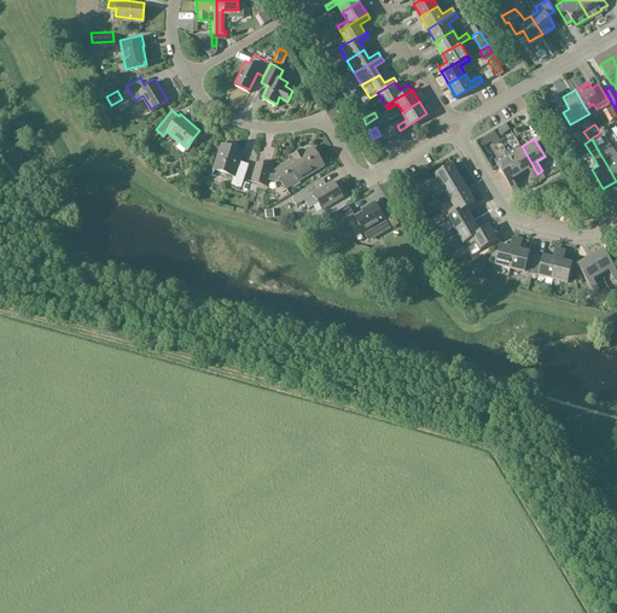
[(240,185),(246,165),(237,162),(242,149),(221,141),(213,165),(233,173),(231,181),(240,185)]
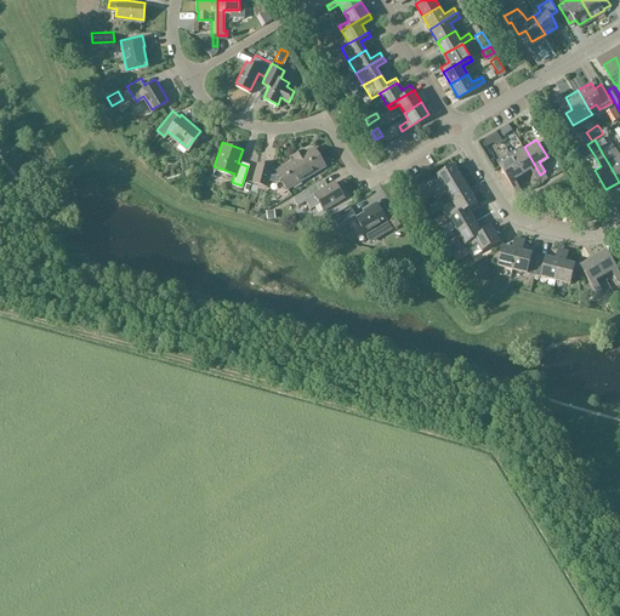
[(508,150),(512,155),(522,172),(530,167),(536,177),(540,175),(524,147),(521,142),(508,150)]
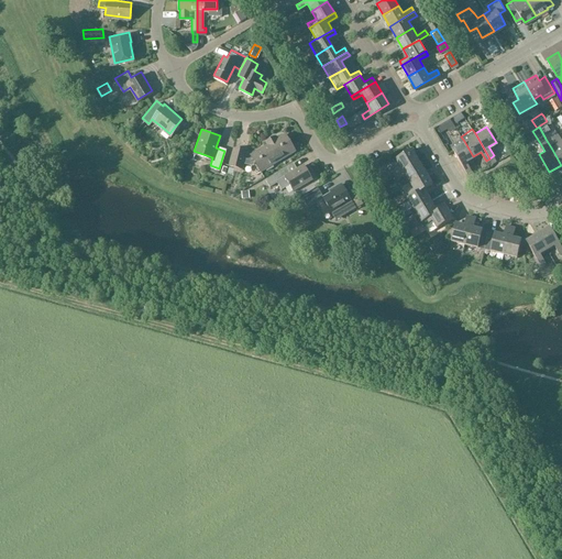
[(267,142),(250,152),(251,154),(255,161),(260,170),(295,149),(285,131),(276,136),(275,134),(265,140),(267,142)]
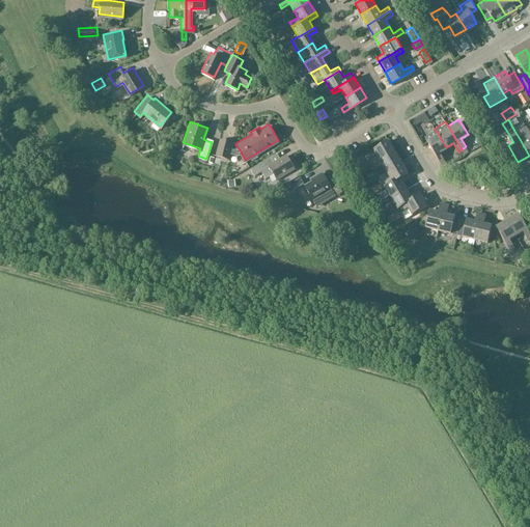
[(525,136),(520,139),(529,156),(529,155),(529,133),(528,130),(529,130),(526,125),(520,128),(525,136)]
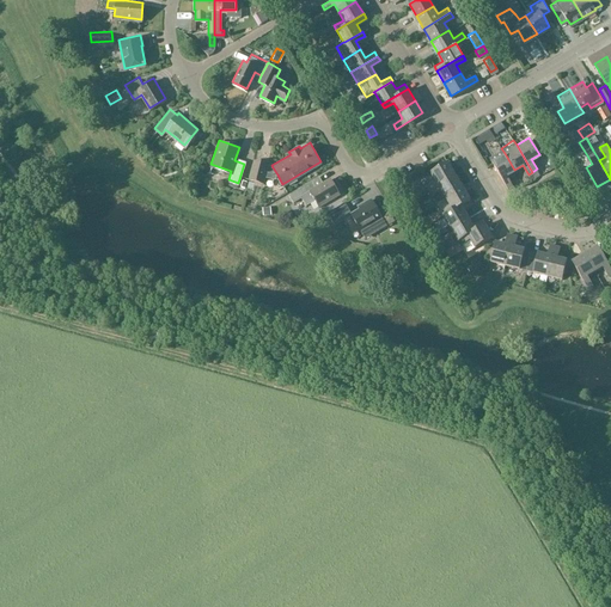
[(514,170),(505,153),(492,160),(507,186),(512,184),(507,175),(514,170)]
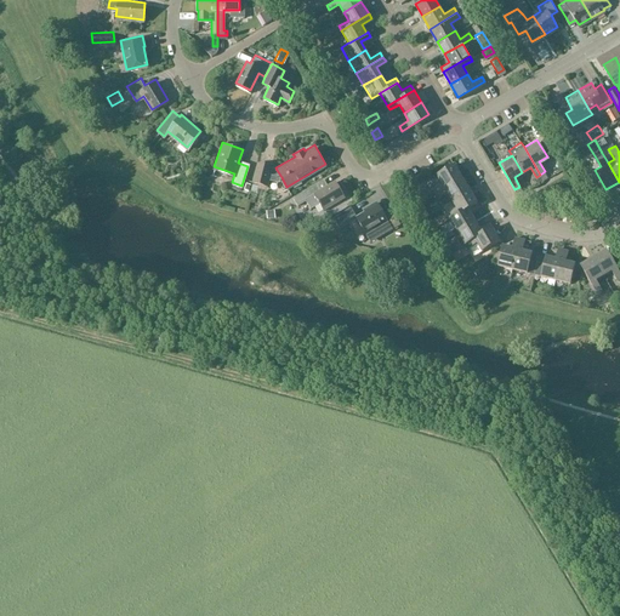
[(257,160),(252,180),(267,183),(268,177),(269,172),(272,164),(257,160)]
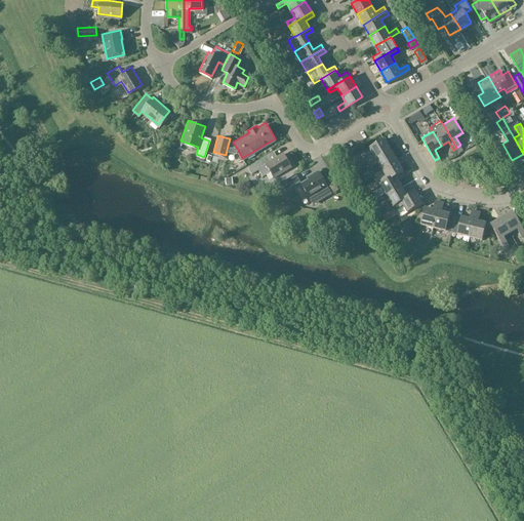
[(367,162),(390,148),(384,137),(368,147),(373,154),(365,158),(367,162)]
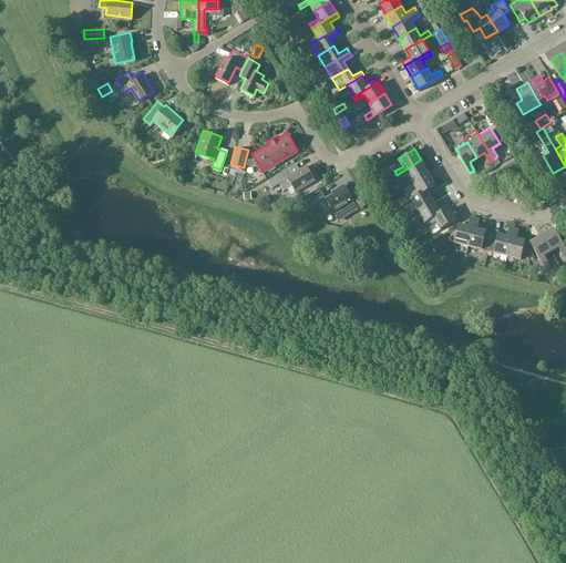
[(421,160),(397,175),(399,180),(408,174),(412,181),(428,172),(421,160)]
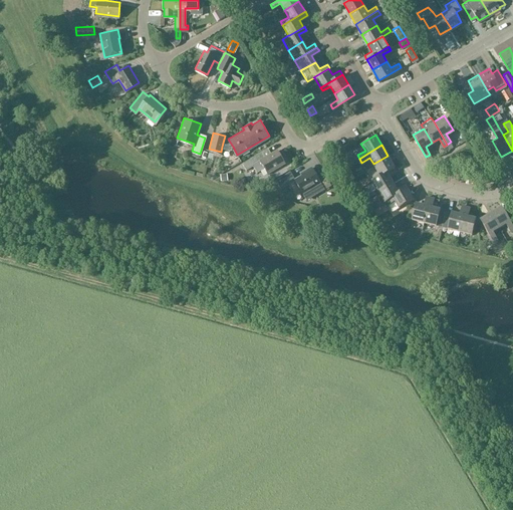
[(261,150),(251,156),(242,162),(246,168),(252,164),(256,171),(264,166),(267,172),(284,162),(276,149),(264,156),(261,150)]
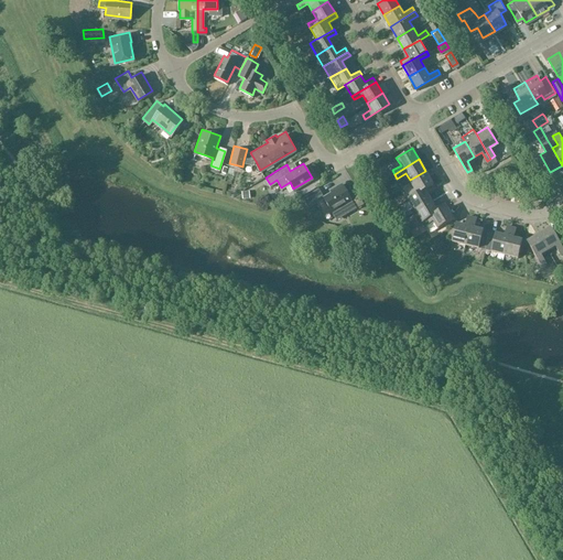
[(382,182),(388,178),(381,167),(375,170),(382,182)]
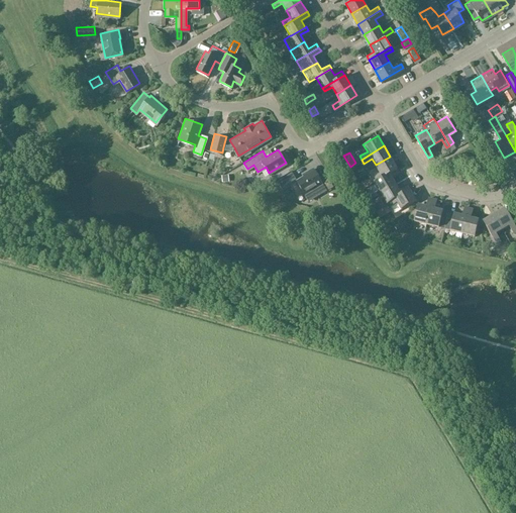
[(390,157),(376,165),(380,172),(372,177),(374,181),(396,167),(390,157)]
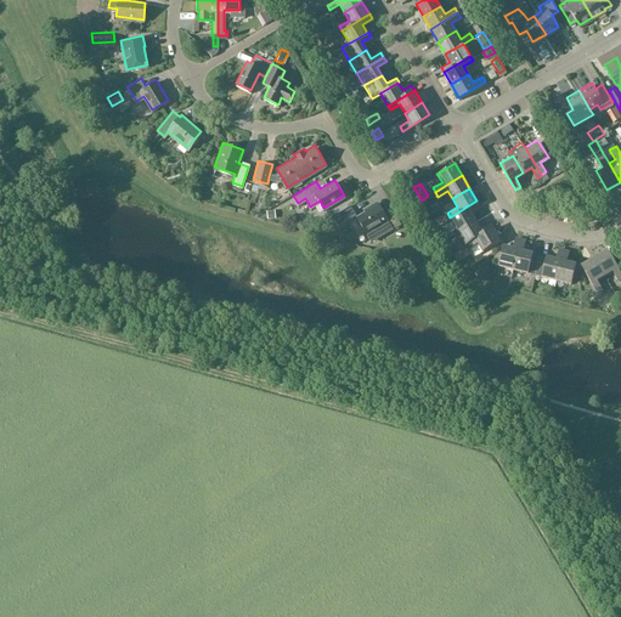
[(389,230),(400,222),(390,205),(383,210),(377,201),(368,205),(370,207),(356,215),(366,232),(384,221),(389,230)]
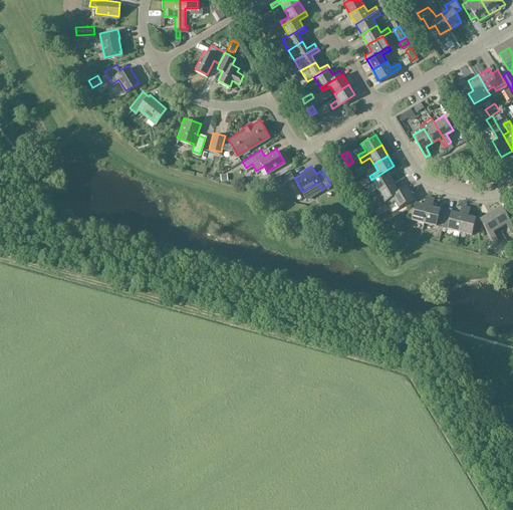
[(397,170),(394,166),(371,180),(377,190),(393,181),(389,175),(397,170)]
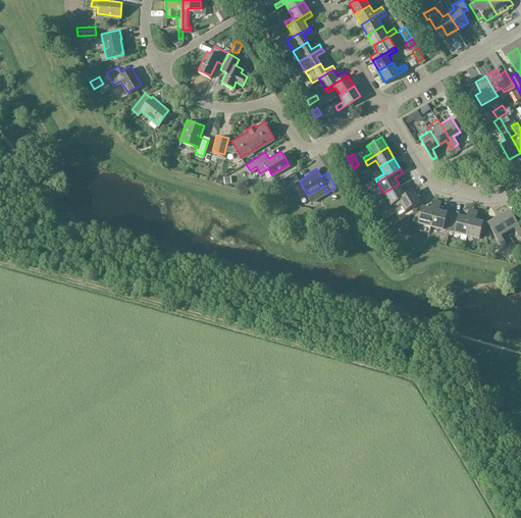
[(399,184),(383,193),(391,203),(413,190),(411,186),(403,191),(399,184)]
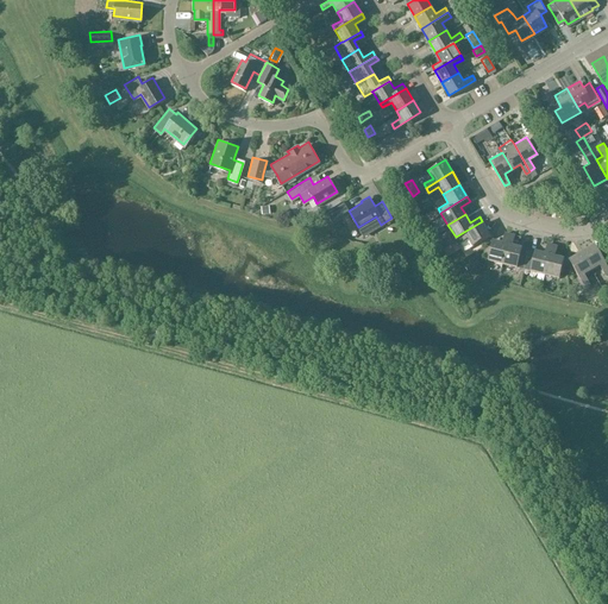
[(489,234),(482,221),(456,237),(458,241),(468,236),(472,244),(489,234)]
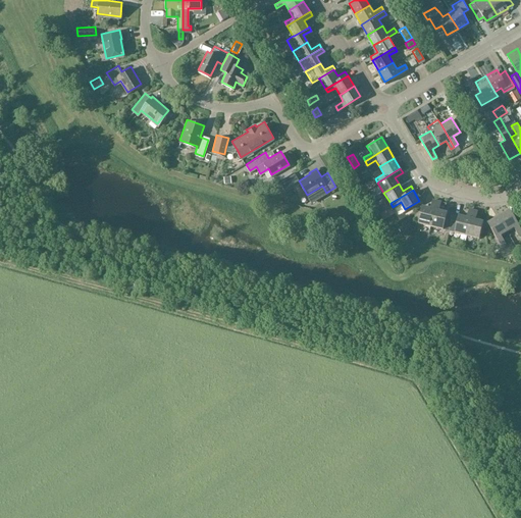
[(430,224),(436,199),(432,198),(429,206),(422,204),(418,221),(430,224)]
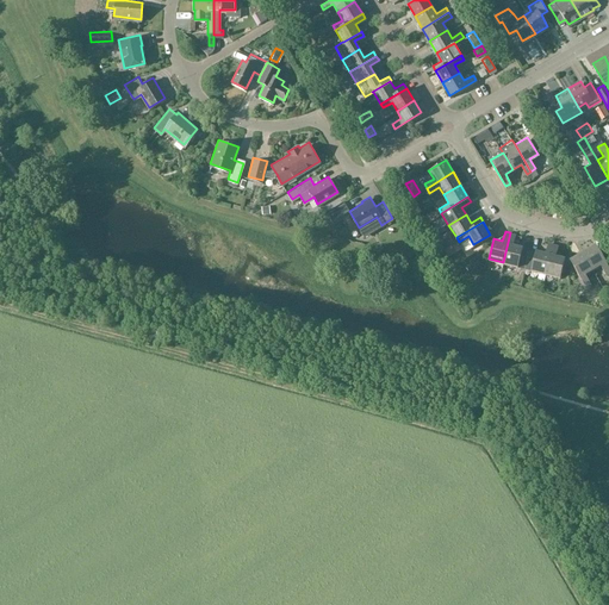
[(515,234),(510,232),(503,262),(517,266),(516,269),(522,270),(524,262),(528,248),(522,245),(522,243),(516,242),(516,244),(513,244),(515,234)]
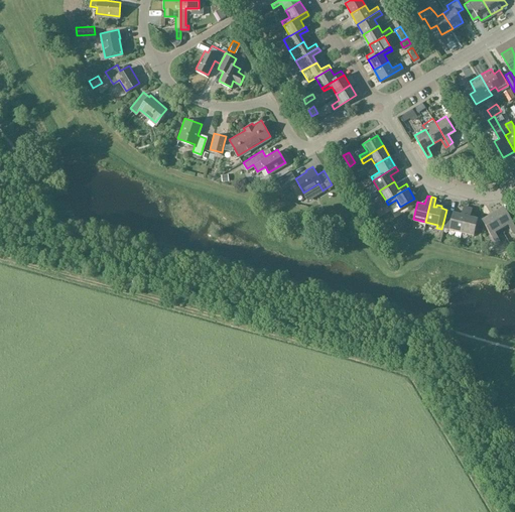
[(373,209),(377,216),(385,211),(381,205),(373,209)]
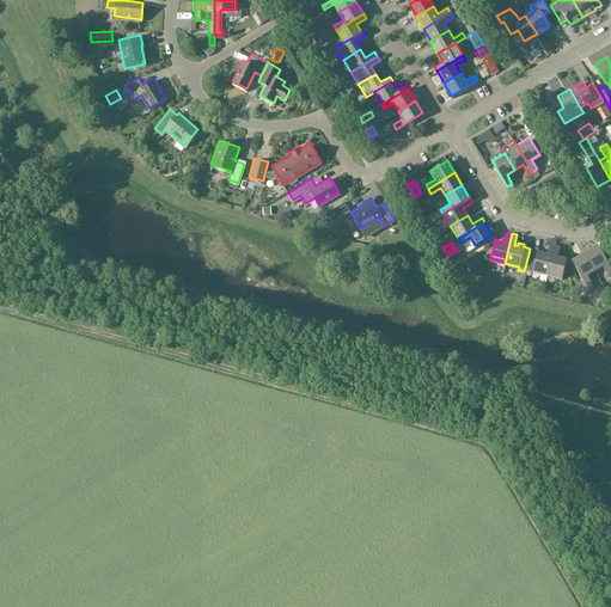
[(547,252),(530,249),(526,263),(533,265),(532,270),(547,274),(555,244),(549,243),(547,252)]
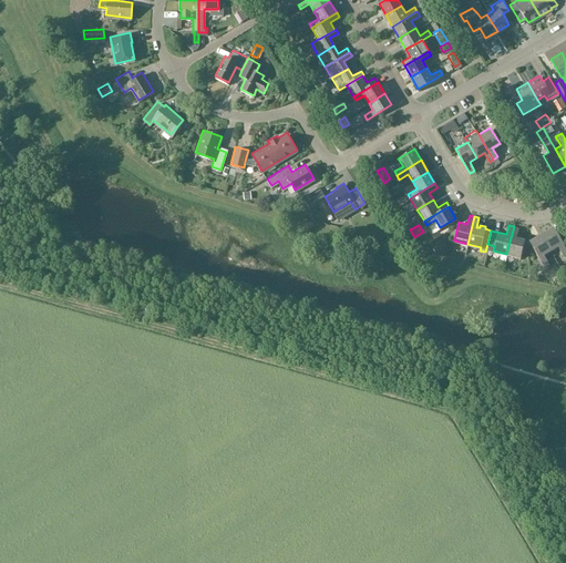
[(514,226),(506,254),(520,257),(524,239),(515,237),(518,227),(514,226)]
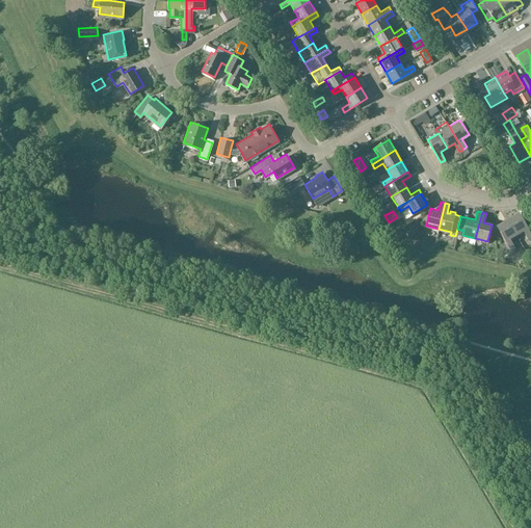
[(507,219),(516,234),(523,230),(528,238),(530,236),(530,233),(519,212),(507,219)]
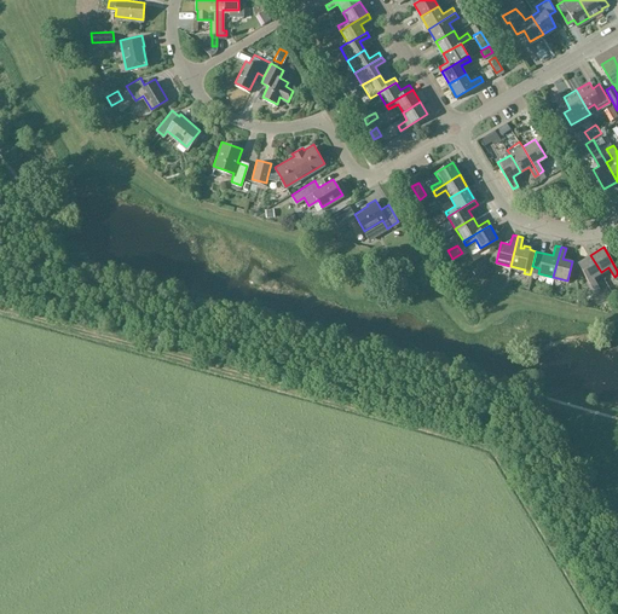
[(601,272),(590,255),(578,262),(594,289),(599,287),(593,277),(601,272)]
